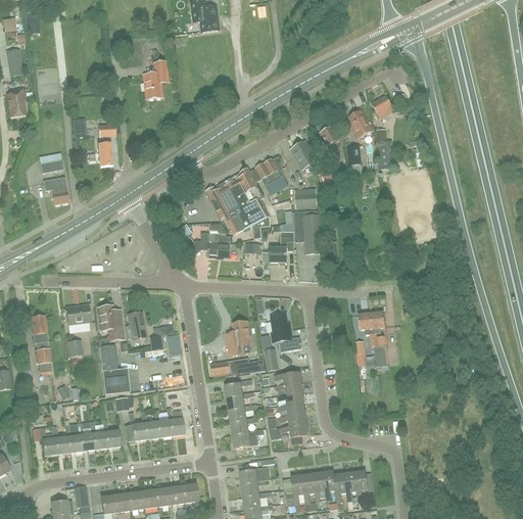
[(201,29),(220,27),(217,6),(199,8),(201,29)]
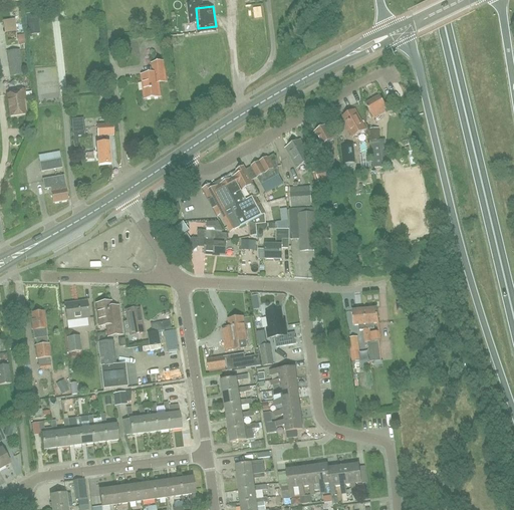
[(5,16),(6,31),(18,31),(17,15),(5,16)]
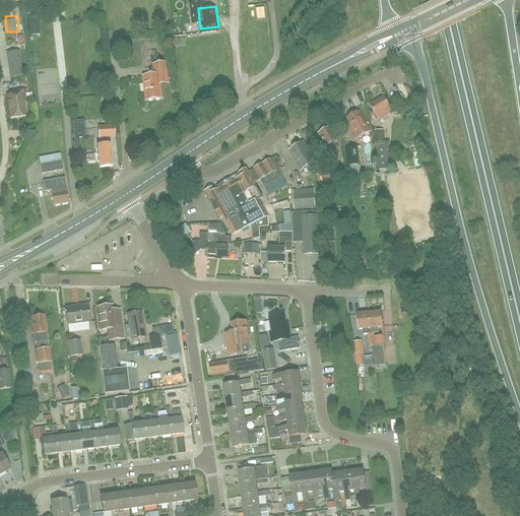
[(43,31),(42,19),(31,19),(31,31),(43,31)]
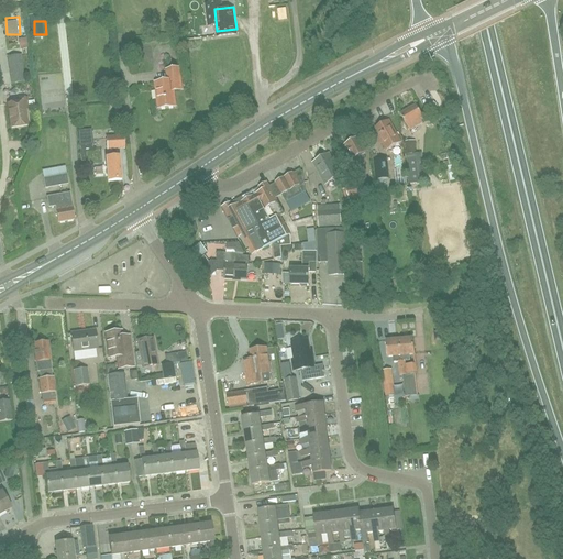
[(19,35),(20,45),(29,44),(28,34),(19,35)]
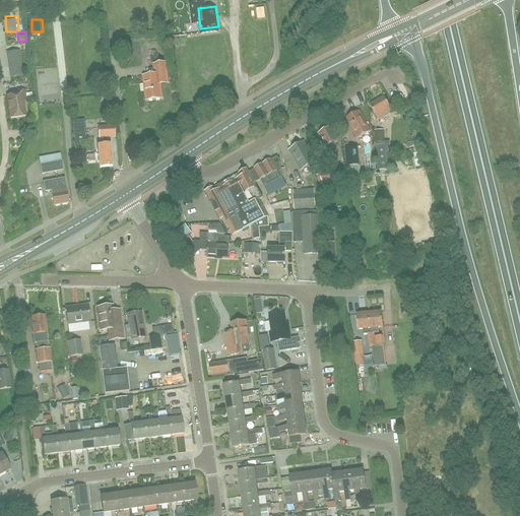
[(10,73),(22,72),(19,48),(7,49),(10,73)]
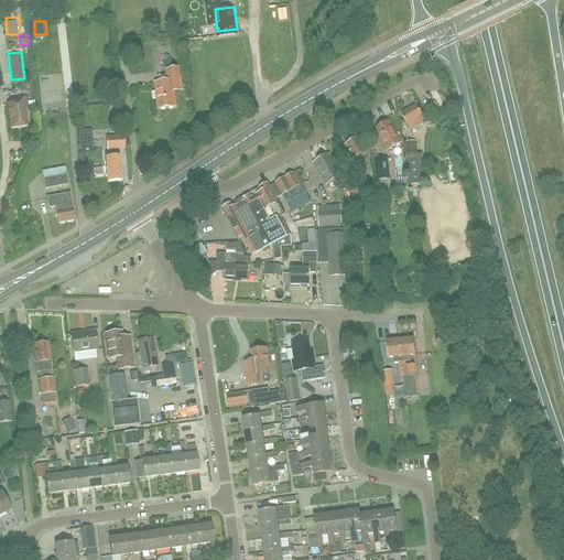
[(174,87),(182,86),(180,65),(167,66),(169,77),(155,78),(159,105),(176,103),(174,87)]
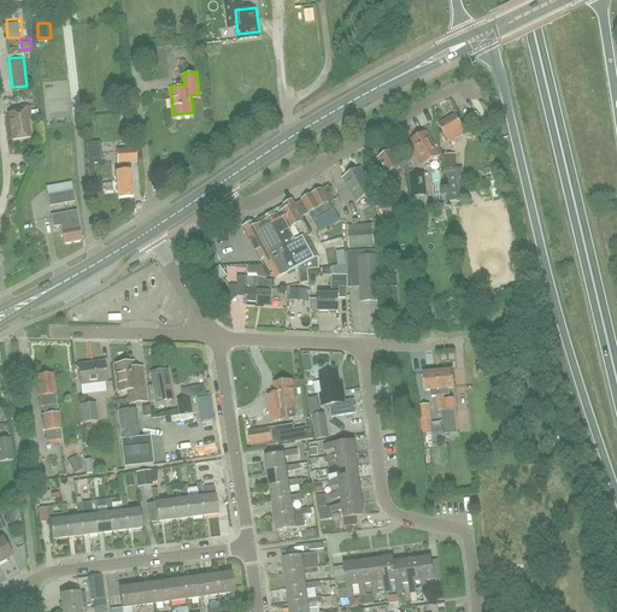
[(9,110),(12,136),(30,134),(28,116),(31,116),(29,104),(18,105),(19,109),(9,110)]
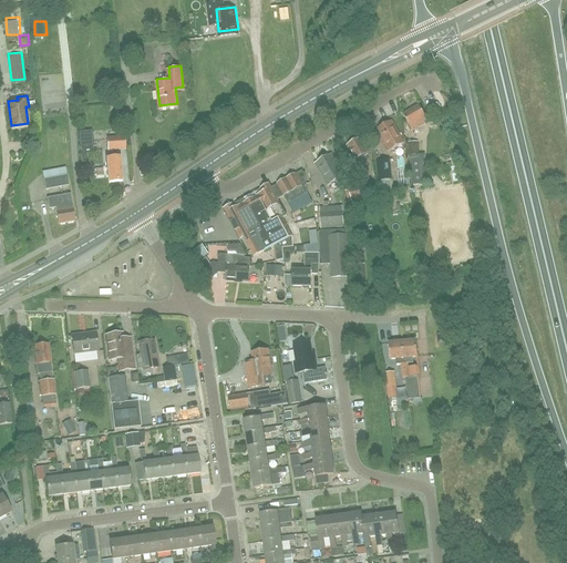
[(424,116),(426,115),(425,113),(419,102),(403,111),(412,128),(425,120),(424,116)]
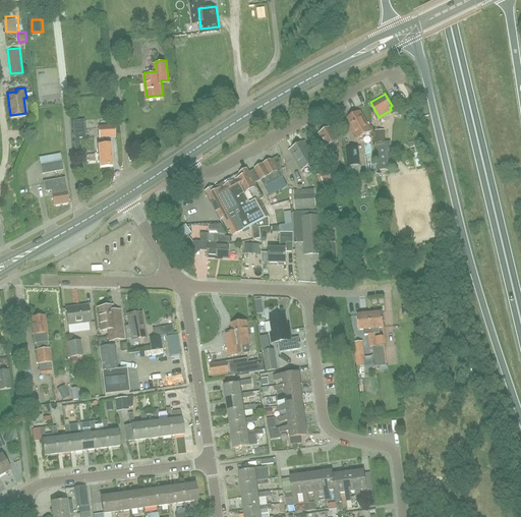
[(370,127),(367,120),(359,108),(347,115),(350,122),(349,122),(356,135),(370,127)]
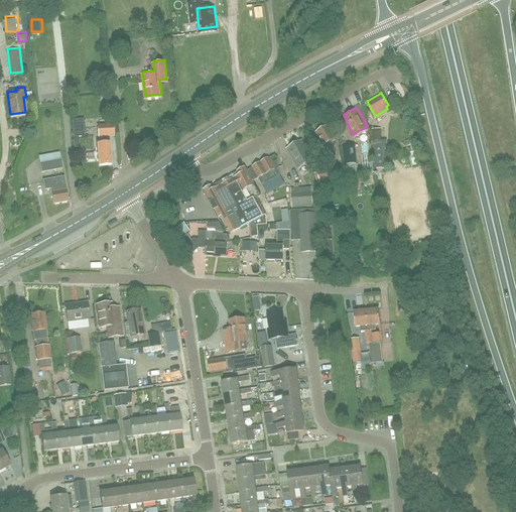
[(99,118),(99,122),(98,122),(99,133),(114,132),(114,121),(113,121),(113,117),(99,118)]
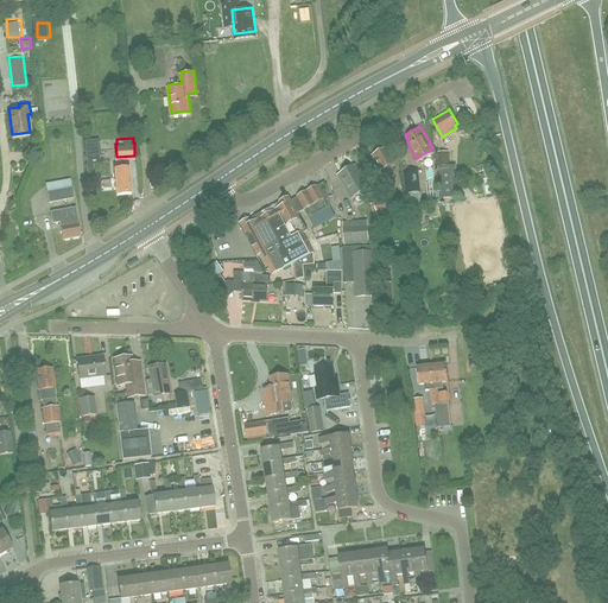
[(101,157),(100,152),(108,151),(107,140),(84,143),(86,153),(87,170),(93,170),(92,158),(101,157)]
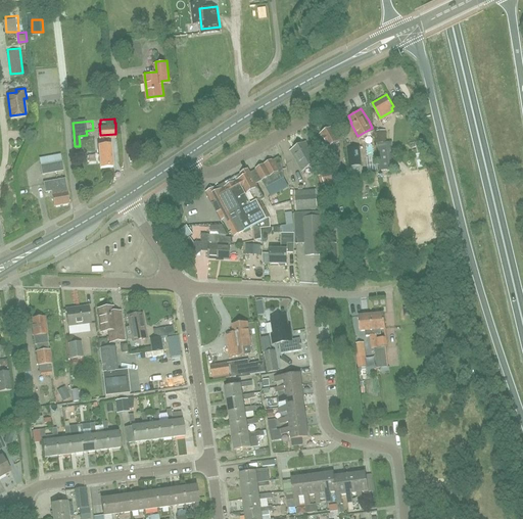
[(333,141),(340,136),(333,124),(320,131),(324,138),(323,139),(330,151),(336,148),(333,141)]
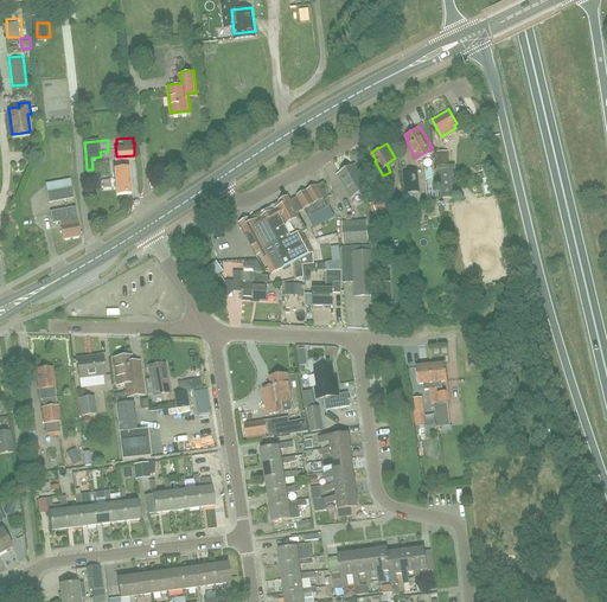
[(436,162),(449,161),(448,147),(434,148),(436,162)]
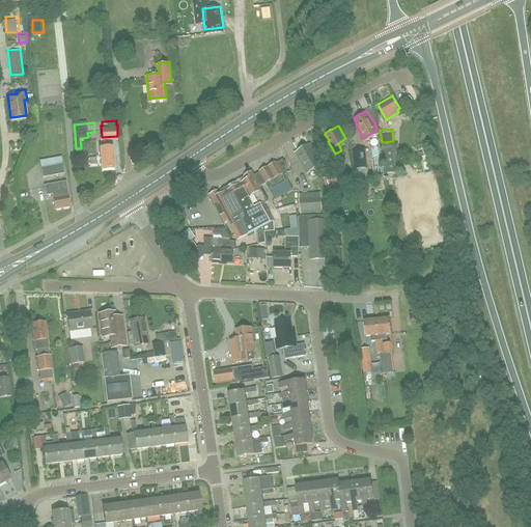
[(306,170),(320,162),(309,142),(296,149),(300,157),(299,157),(306,170)]
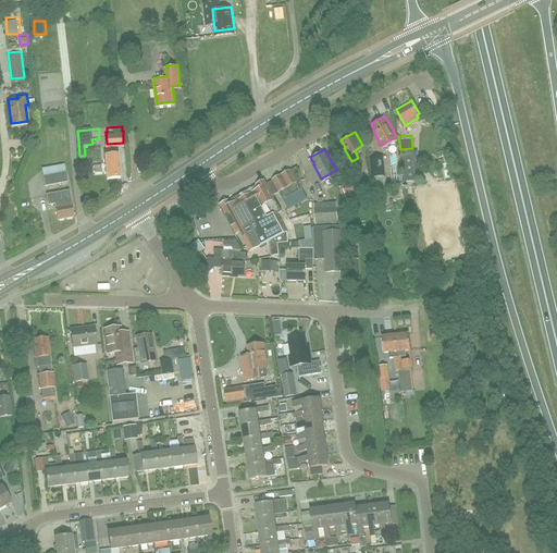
[(107,175),(120,174),(118,151),(104,152),(107,175)]
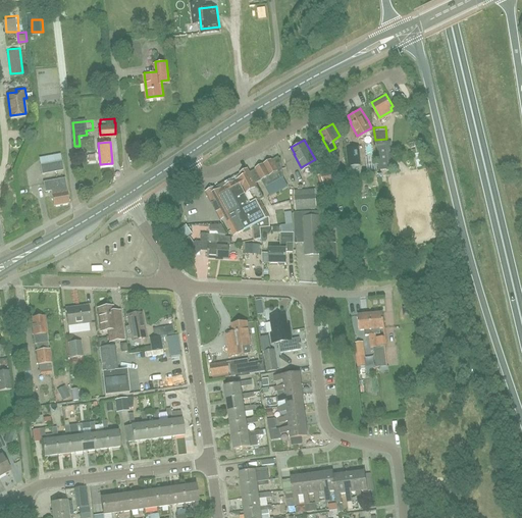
[(390,142),(376,144),(379,166),(394,165),(390,142)]
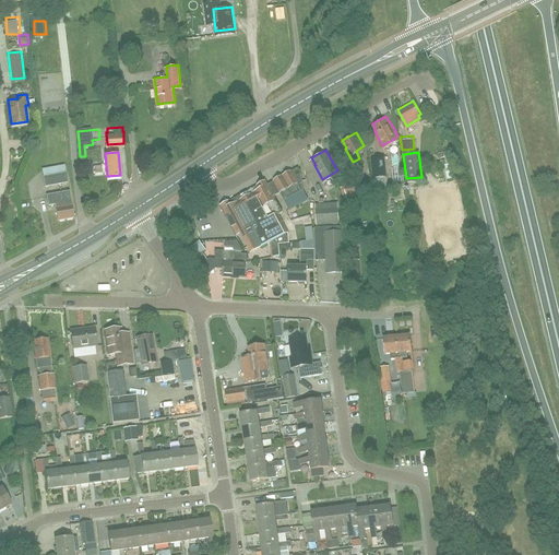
[(373,175),(387,173),(384,153),(371,154),(373,175)]
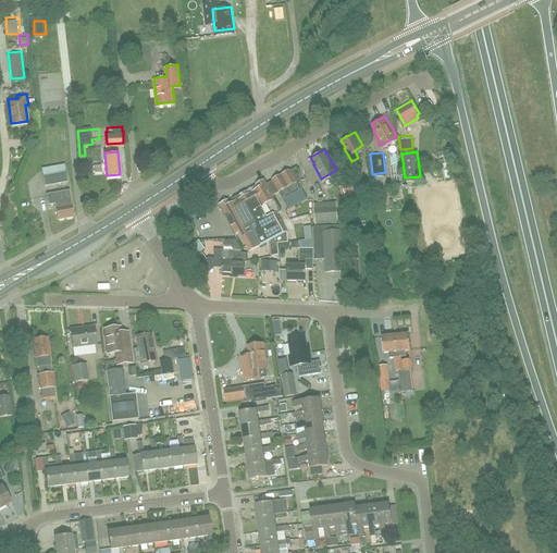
[(283,197),(302,186),(299,167),(298,167),(296,164),(274,176),(280,188),(279,189),(283,197)]
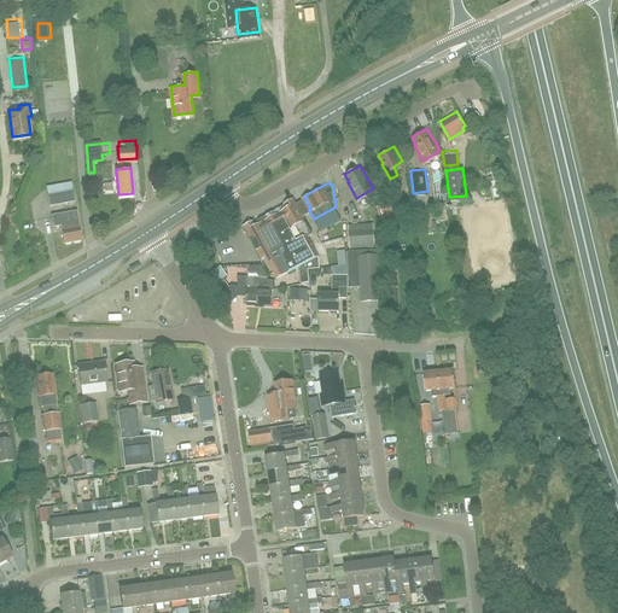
[(50,203),(75,198),(74,187),(47,191),(50,203)]
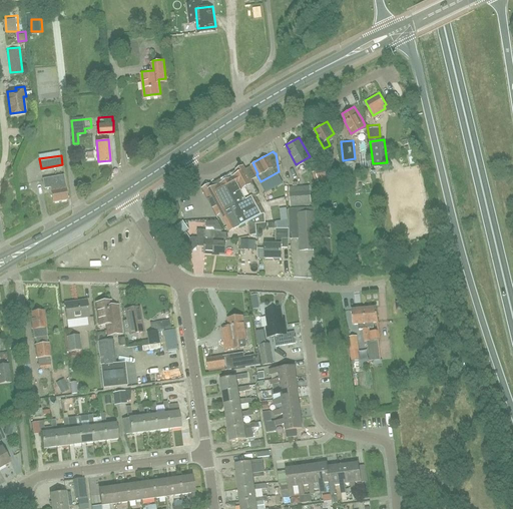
[(370,157),(361,158),(362,174),(372,173),(370,157)]
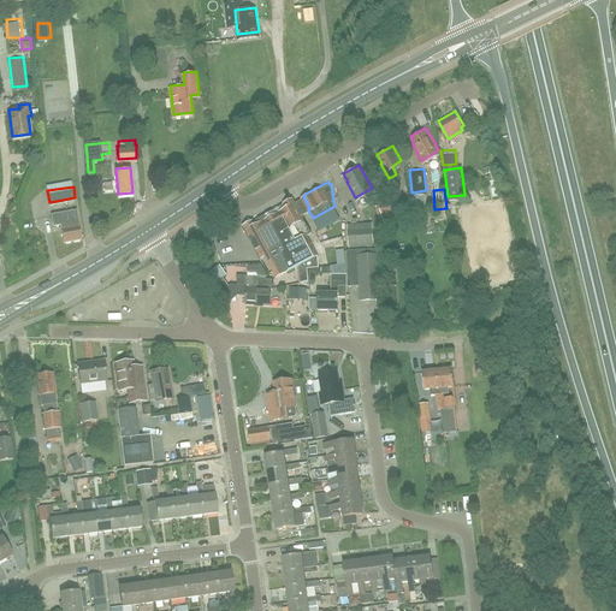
[(378,200),(383,217),(402,212),(397,195),(378,200)]
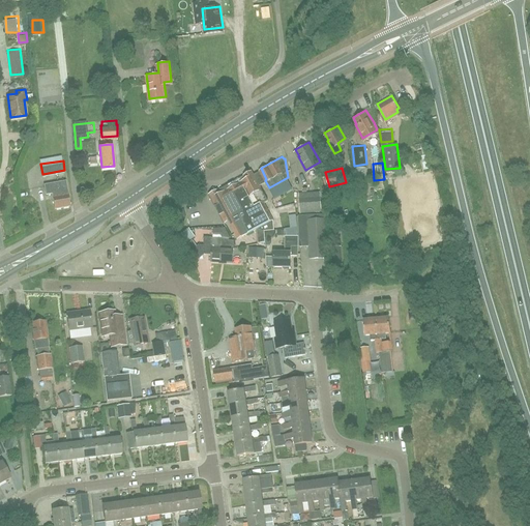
[(238,213),(247,231),(256,227),(261,224),(264,228),(274,227),(273,217),(264,200),(268,198),(254,172),(229,185),(242,210),(238,213)]
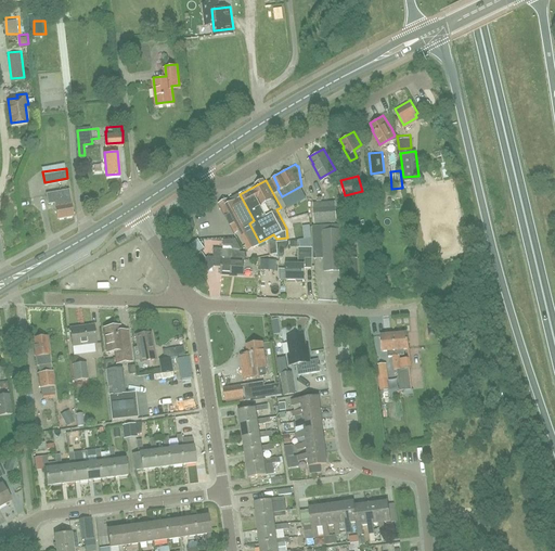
[(57,215),(74,213),(69,190),(53,193),(47,194),(48,200),(54,199),(57,215)]
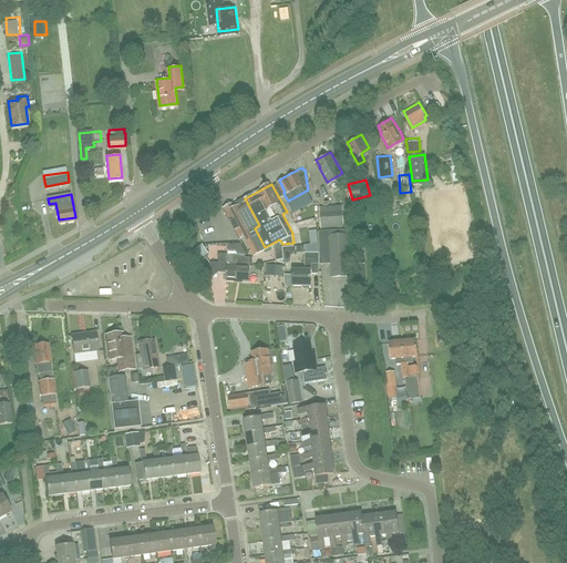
[(245,198),(230,207),(253,249),(257,252),(265,247),(255,228),(259,225),(245,198)]
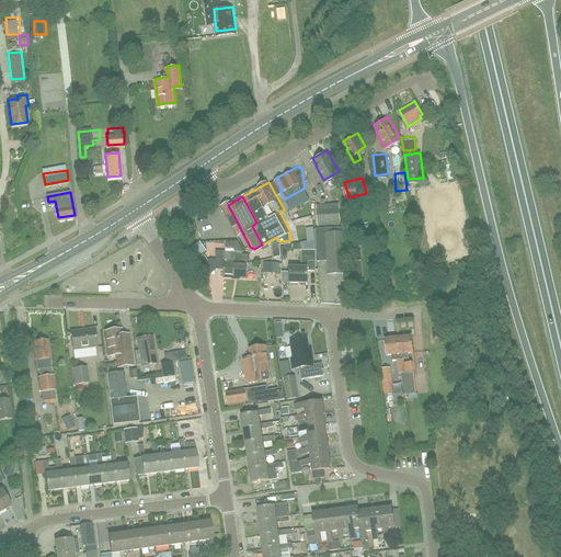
[(318,206),(319,222),(340,220),(339,205),(318,206)]
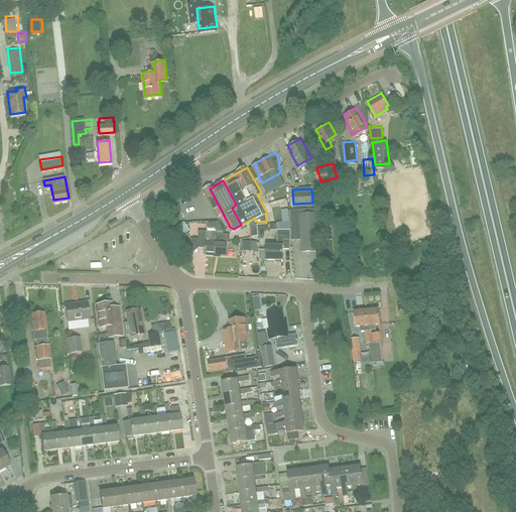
[(318,248),(316,206),(290,208),(291,228),(300,228),(301,249),(318,248)]
